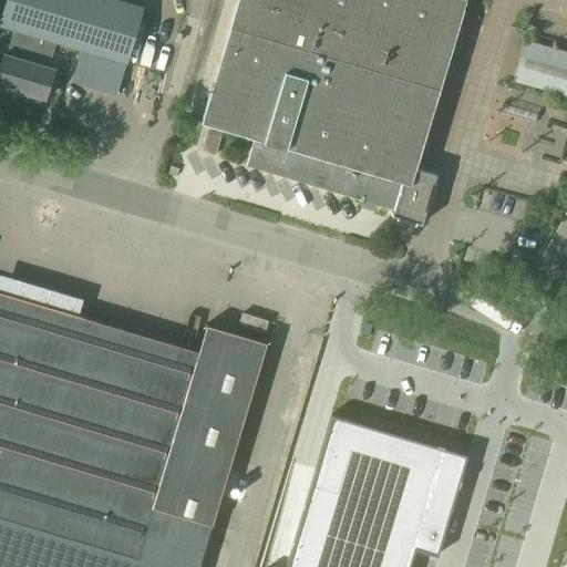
[(0,69),(0,85),(0,86),(0,92),(26,100),(27,94),(47,100),(55,70),(49,69),(57,43),(127,63),(143,9),(114,0),(7,0),(0,26),(16,30),(8,57),(4,55),(0,69)]
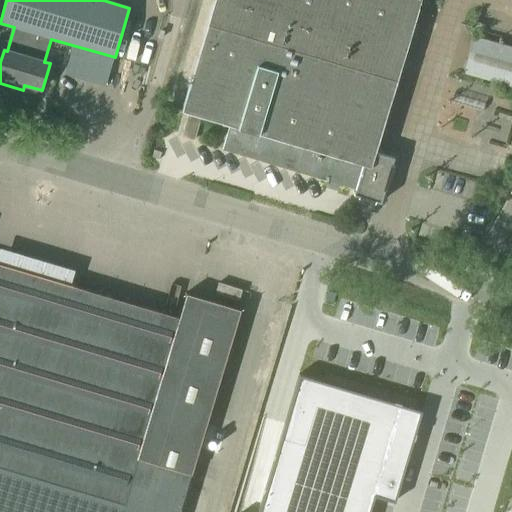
[(217,0),(214,0),(182,110),(189,112),(202,116),(230,124),(223,149),(356,189),(354,194),(381,202),(395,157),(375,151),(396,80),(309,54),(317,30),(217,0)]
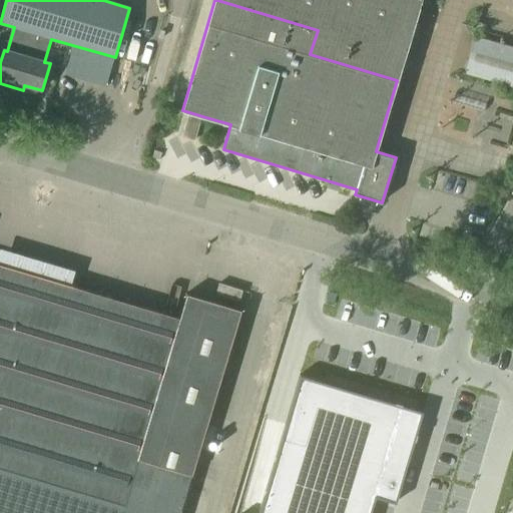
[(217,0),(318,30),(310,54),(397,80),(421,0),(217,0)]
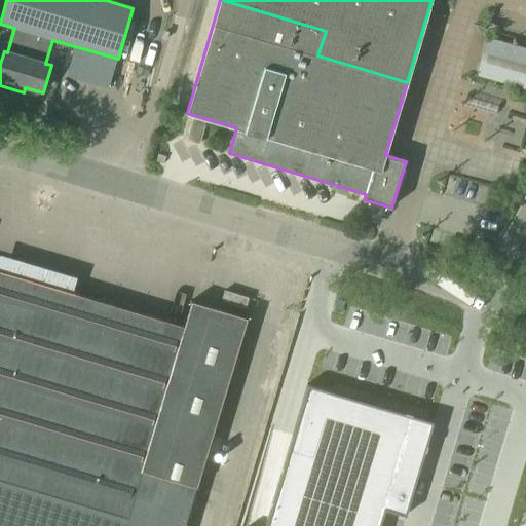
[(475,74),(525,89),(525,48),(487,37),(475,74)]
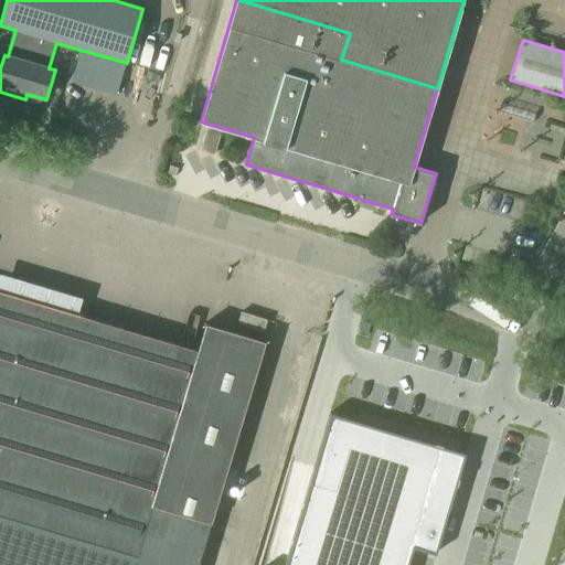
[(209,124),(200,150),(214,155),(223,128),(209,124)]
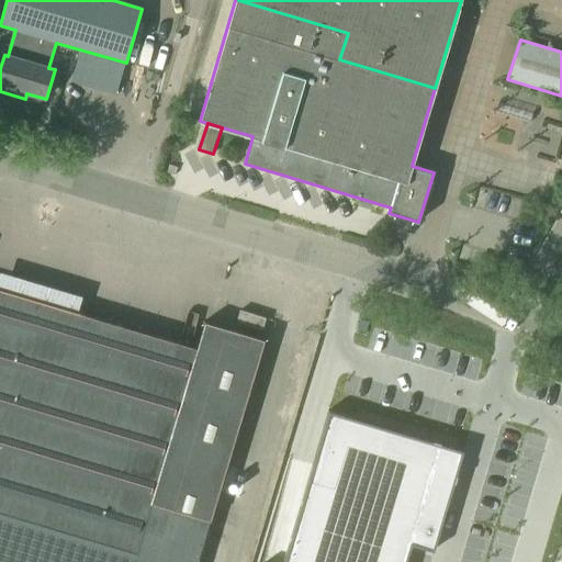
[(0,561),(197,561),(263,340),(205,323),(197,349),(0,290),(0,561)]
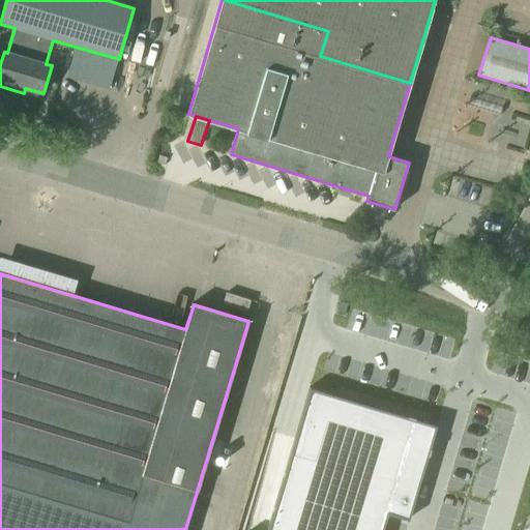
[(223,303),(246,311),(249,300),(226,294),(223,303)]
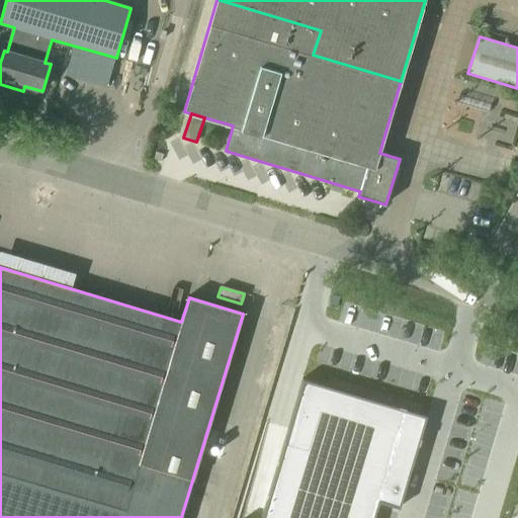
[(428,408),(304,372),(260,517),(372,517),(377,503),(398,509),(428,408)]
